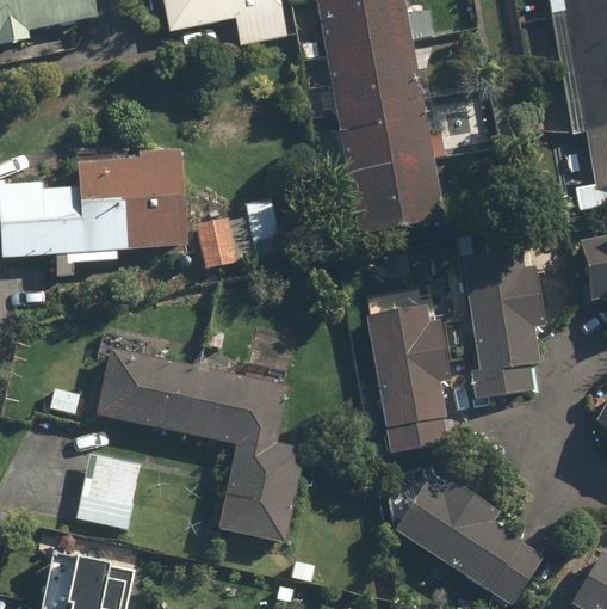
[(0,34),(6,32),(7,42),(35,37),(33,28),(99,16),(95,0),(0,0),(0,34)]
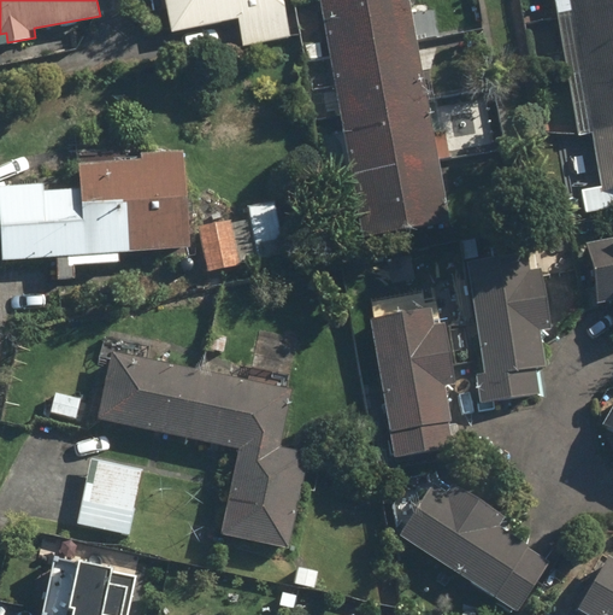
[(242,46),(293,35),(284,0),(164,0),(171,33),(236,18),(242,46)]
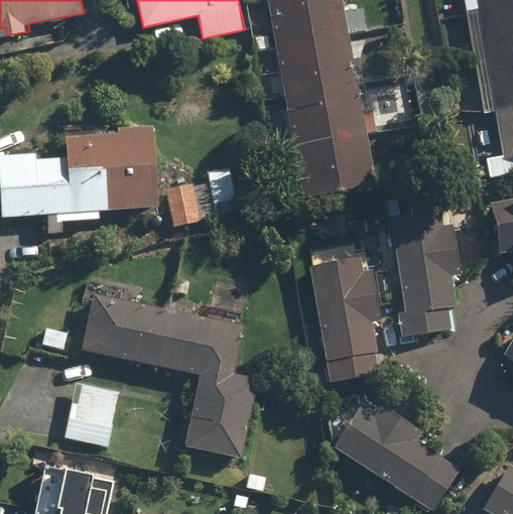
[(373,172),(341,0),(267,0),(302,185),(373,172)]
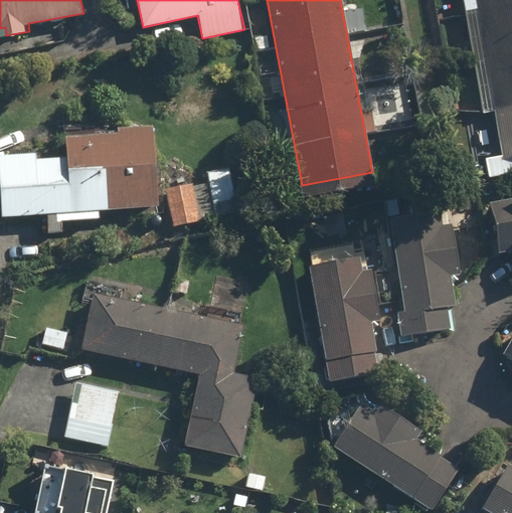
[(463,0),(482,110),(497,108),(505,156),(511,154),(511,0),(463,0)]
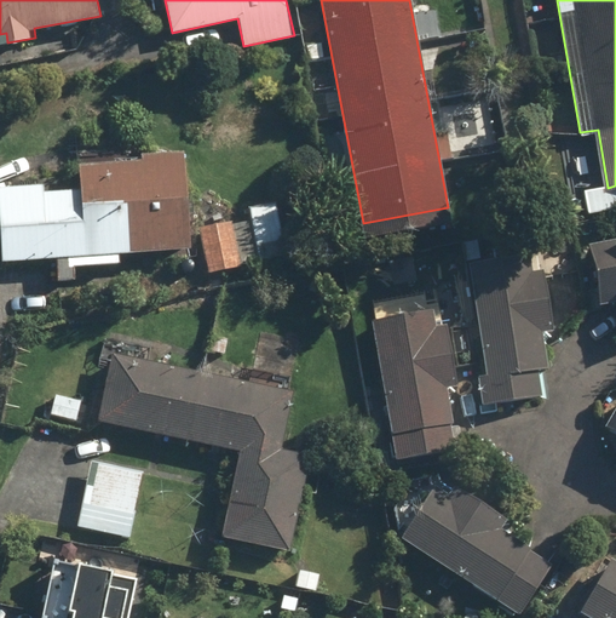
[(79,176),(0,182),(0,229),(3,257),(52,253),(53,276),(76,275),(75,258),(191,249),(183,148),(78,156),(79,176)]
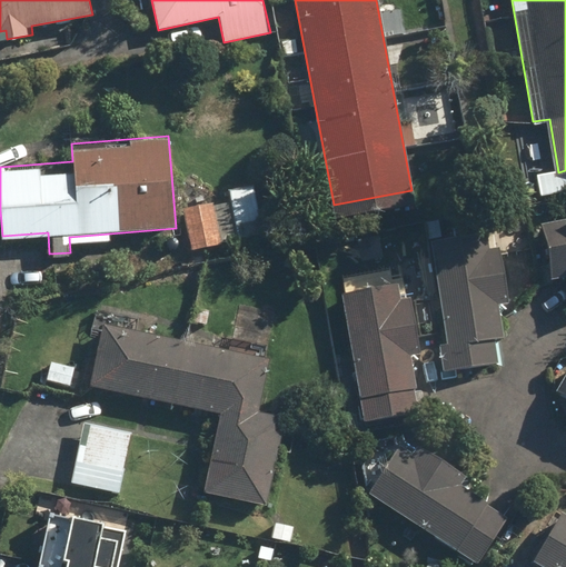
[(266,234),(255,183),(228,189),(230,199),(182,209),(190,249),(266,234)]
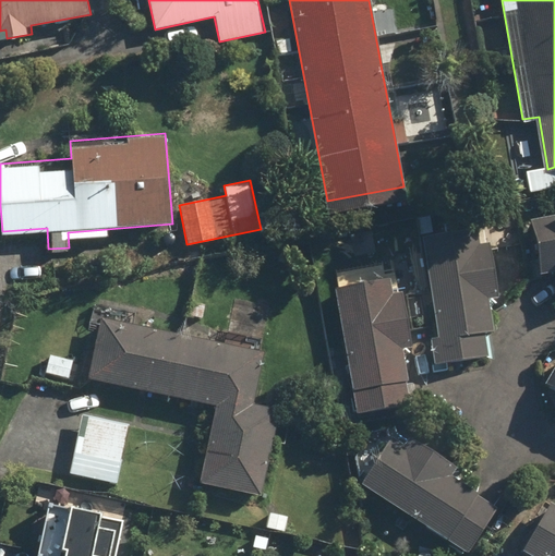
[(554,215),(535,219),(544,275),(554,272),(554,215)]
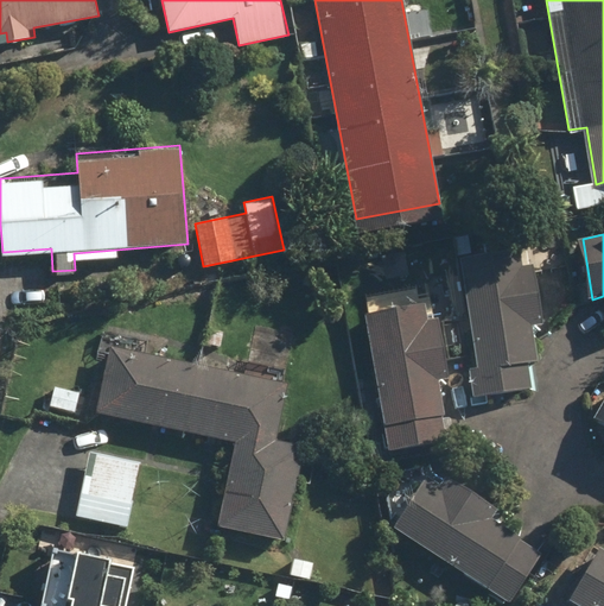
[(470,366),(475,396),(542,384),(531,320),(544,317),(534,260),(462,273),(478,365),(470,366)]
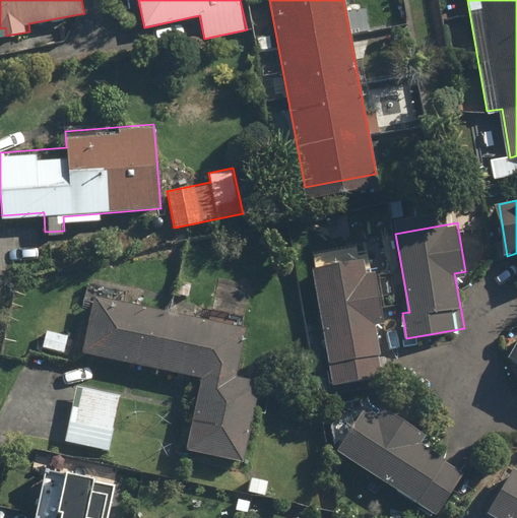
[(366,272),(363,258),(313,267),(334,384),(385,375),(375,322),(385,320),(376,270),(366,272)]
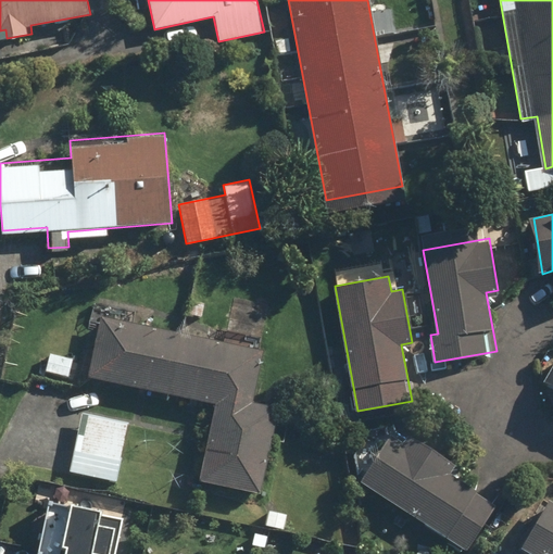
[(200,479),(262,492),(279,406),(249,400),(260,347),(100,315),(87,377),(215,403),(200,479)]
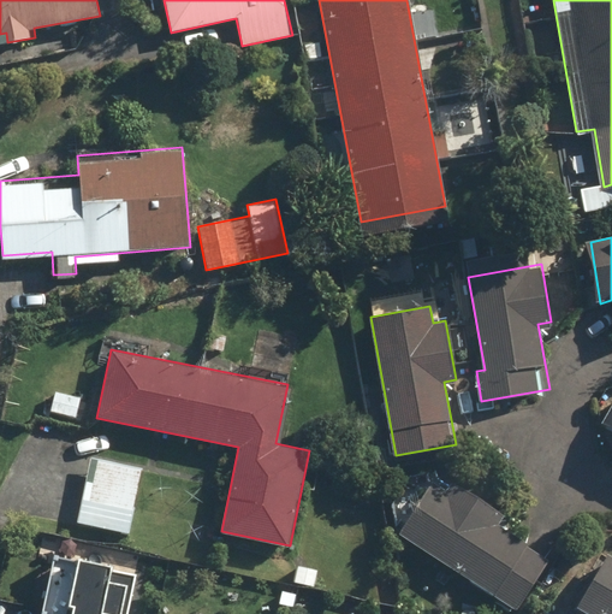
[(611,460),(611,406),(590,440),(611,454),(611,459),(611,460)]
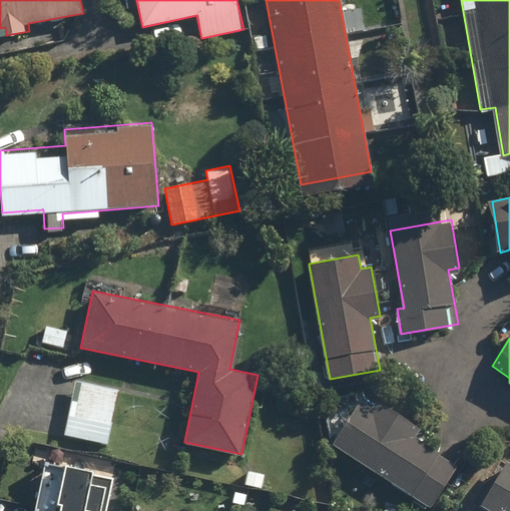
[(117,386),(77,378),(64,434),(104,443),(117,386)]
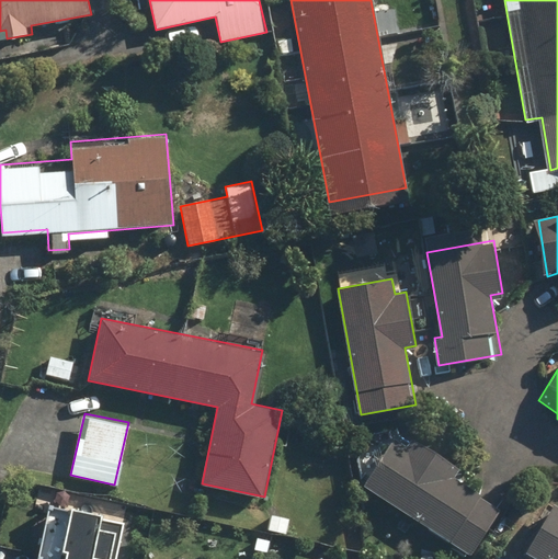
[(454,479),(459,469),(416,440),(410,449),(394,438),(364,483),(469,555),(500,510),(454,479)]
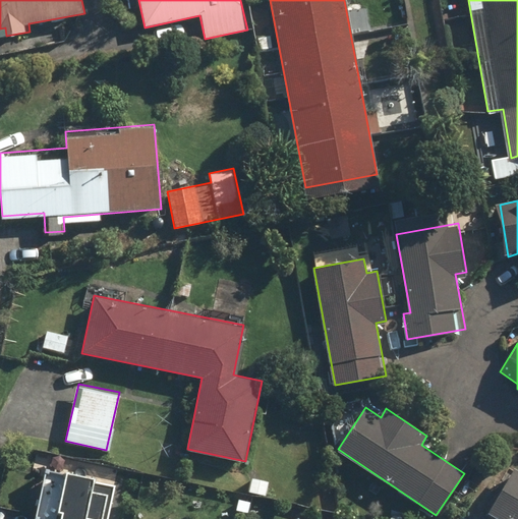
[(109,518),(116,482),(47,469),(38,518),(109,518)]
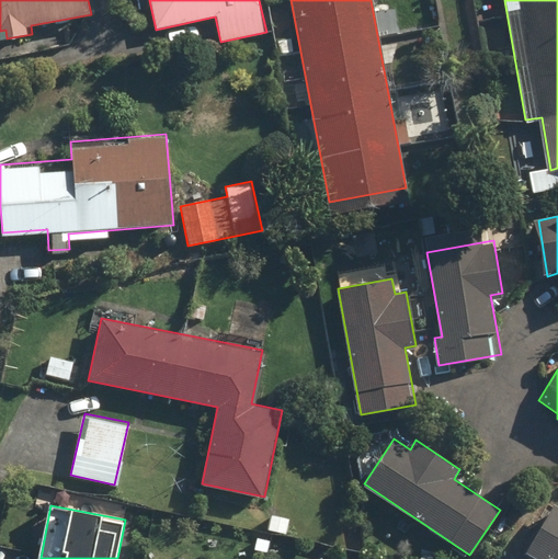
[(557,558),(557,506),(555,505),(527,550),(542,558),(557,558)]
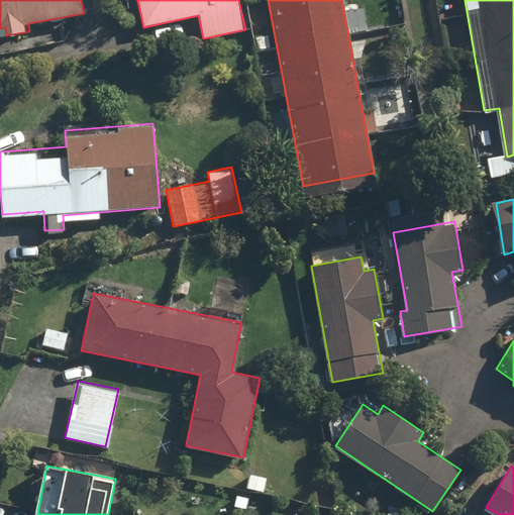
All buildings are outlined.
